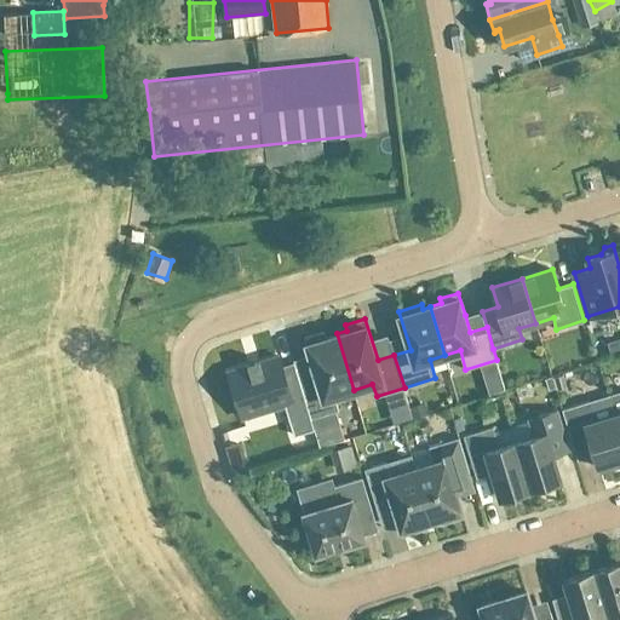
[(354,390),(337,333),(327,337),(325,331),(305,337),(316,375),(300,380),(315,429),(320,446),(337,441),(328,413),(339,409),(334,396),(354,390)]
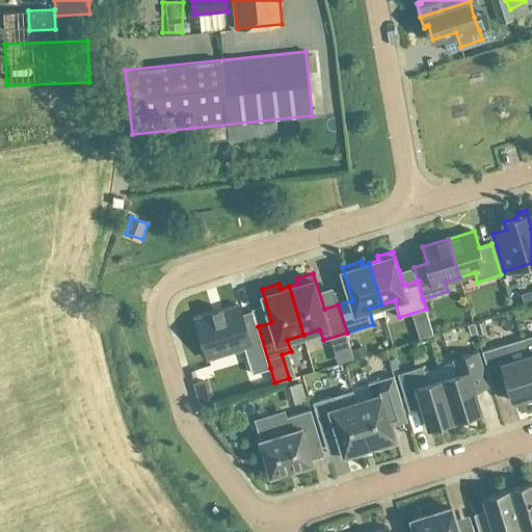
[(270,368),(258,326),(254,315),(243,318),(240,304),(196,318),(208,357),(245,346),(253,373),(270,368)]
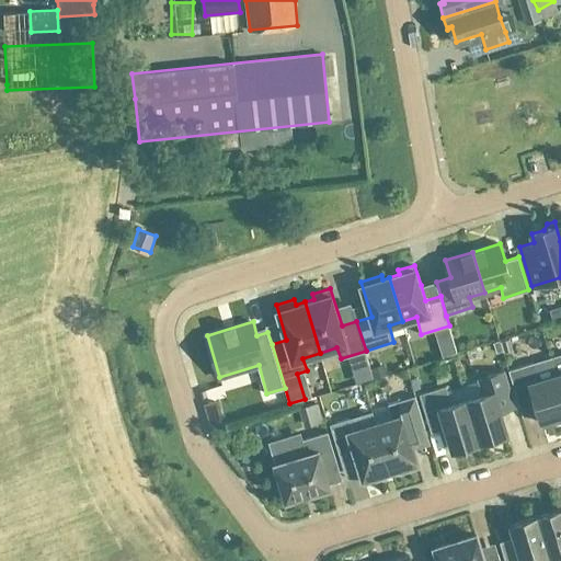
[(511,338),(502,341),(505,352),(514,350),(511,338)]
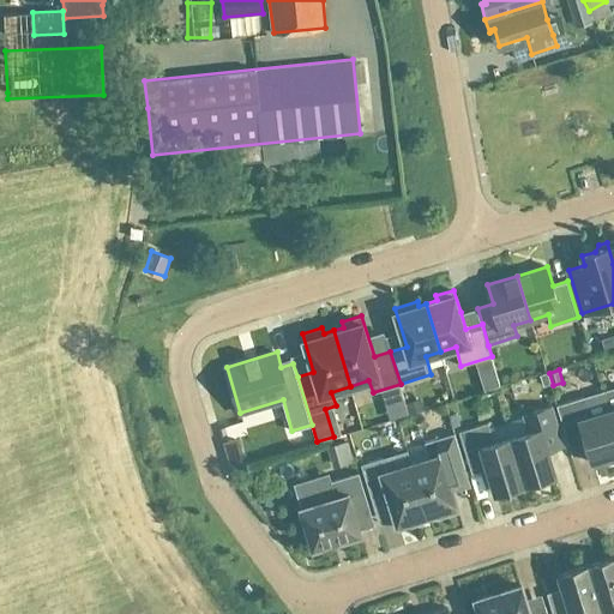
[(613,457),(613,429),(607,404),(606,404),(608,411),(590,416),(584,397),(557,405),(569,443),(584,438),(593,464),(613,457)]
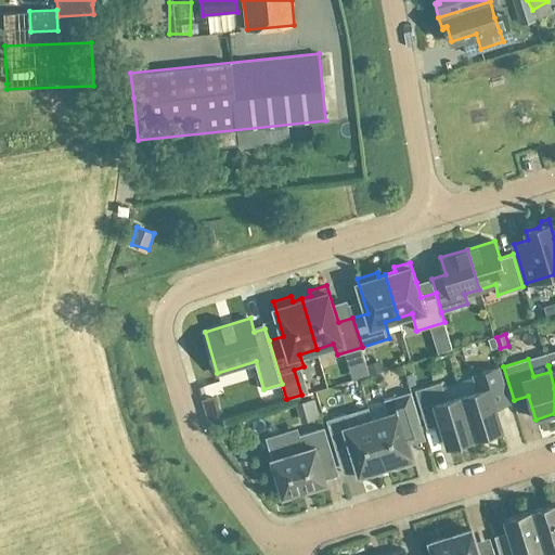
[(382,360),(368,364),(371,374),(384,370),(382,360)]
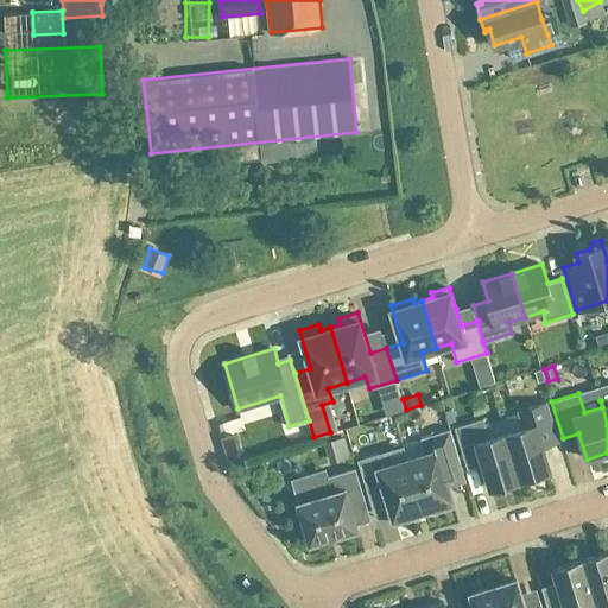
[(523,428),(506,432),(520,479),(550,470),(540,437),(556,432),(546,401),(518,411),(523,428)]
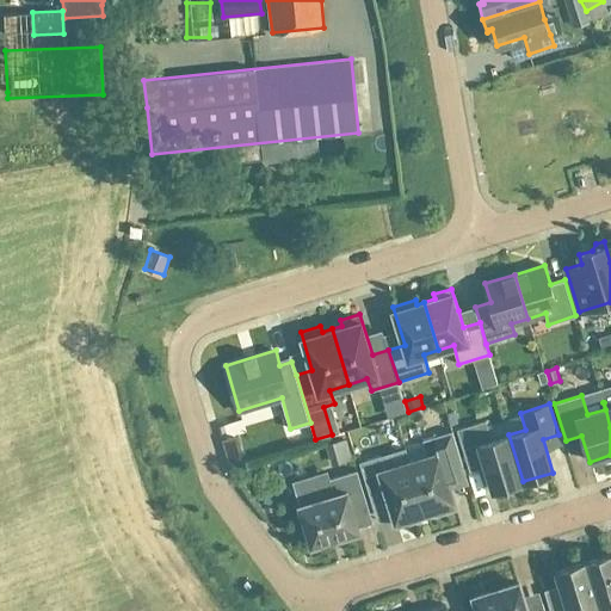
[(455,411),(448,413),(451,424),(458,421),(455,411)]
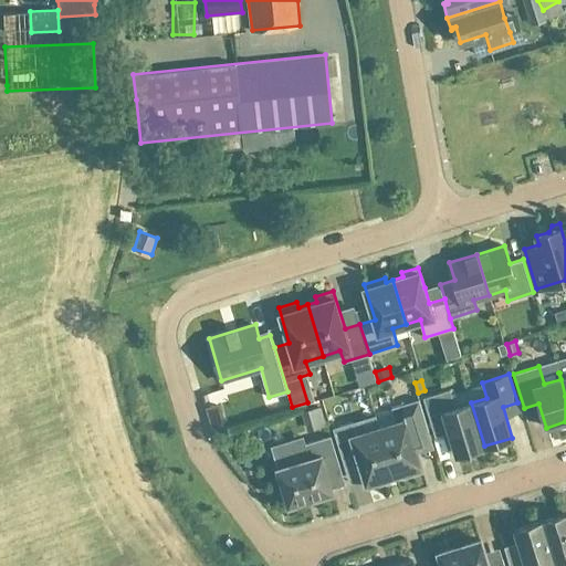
[(484,446),(471,402),(456,407),(450,389),(423,397),(433,428),(448,423),(457,454),(484,446)]
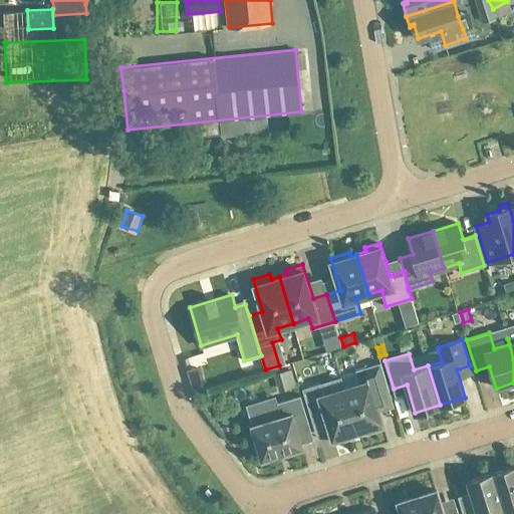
[(345,392),(357,430),(365,428),(367,433),(383,428),(373,396),(390,391),(380,362),(355,369),(360,388),(345,392)]
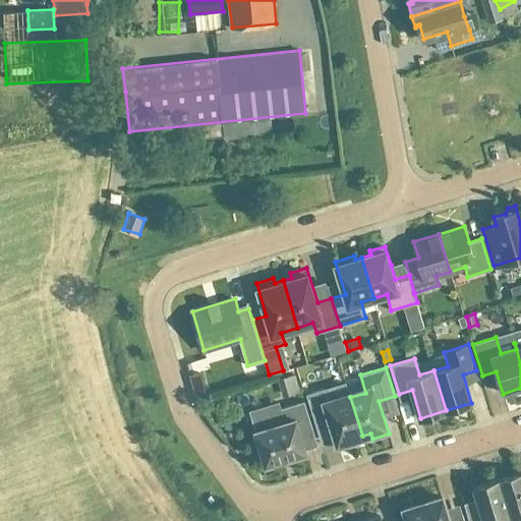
[(205,392),(199,372),(190,375),(196,394),(205,392)]
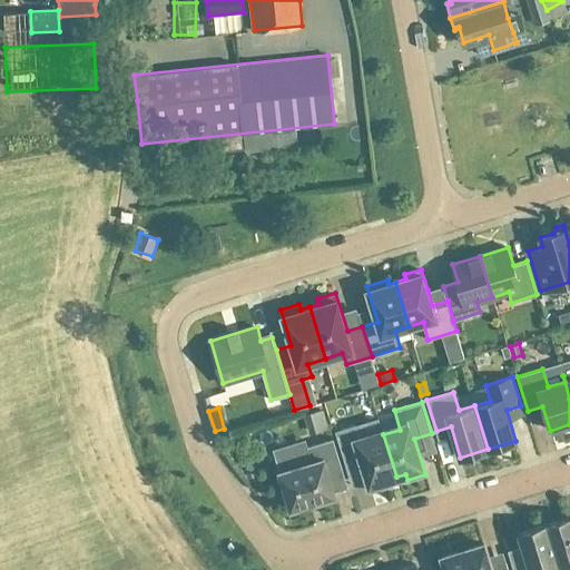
[(324,408),(304,413),(310,433),(330,426),(324,408)]
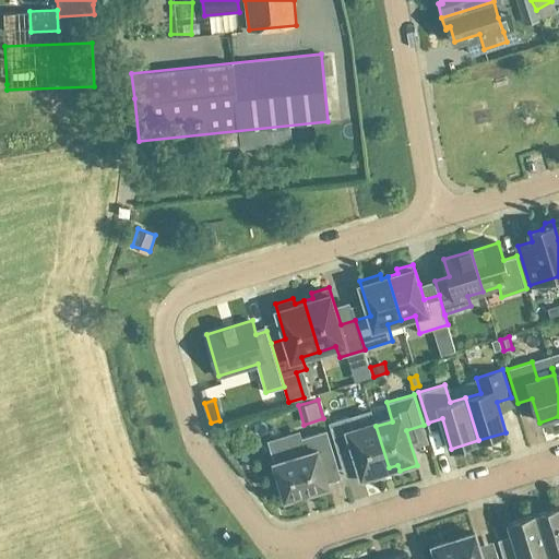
[(389,467),(376,426),(357,432),(354,419),(348,416),(329,423),(341,460),(355,455),(364,482),(382,476),(380,471),(389,467)]
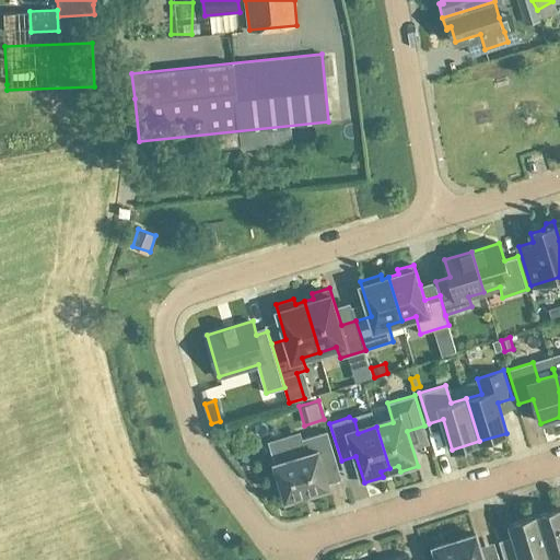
[(306,453),(273,463),(286,501),(302,496),(303,498),(314,494),(314,492),(330,488),(324,466),(337,462),(327,431),(302,439),(306,453)]
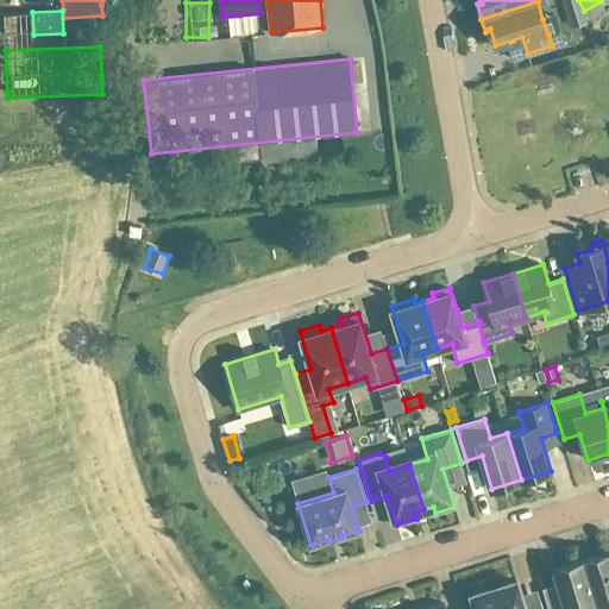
[(608,552),(583,560),(597,607),(608,603),(608,552)]
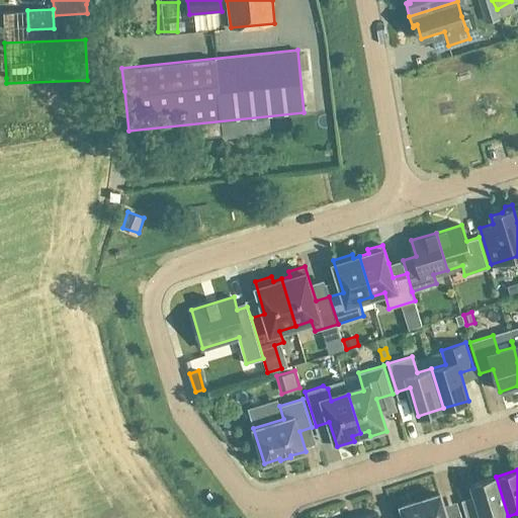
[(502,517),(508,516),(496,477),(470,485),(479,510),(465,514),(466,517),(502,517)]
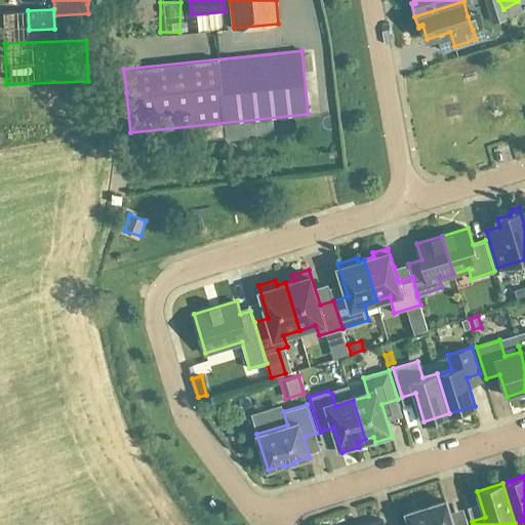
[(468,524),(466,518),(452,522),(446,500),(406,513),(410,524),(468,524)]
